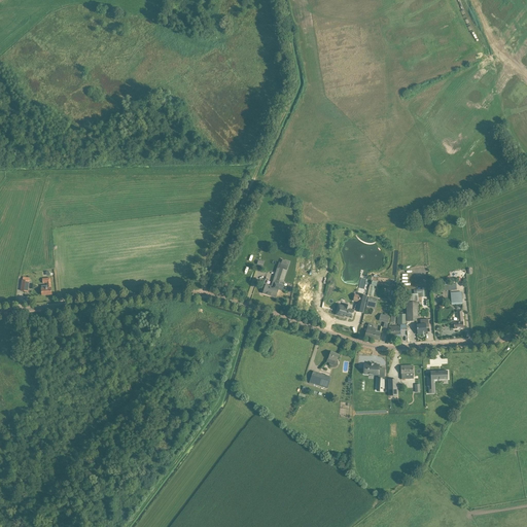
[(264,286),(262,290),(264,291),(262,293),(264,293),(264,292),(272,295),(271,296),(276,297),(278,289),(282,290),(284,286),(283,286),(285,282),(283,282),(287,270),(289,261),(283,259),(280,268),(277,267),(273,279),(276,280),(280,281),(279,285),(275,283),(273,288),(266,285),(266,287),(264,286)]
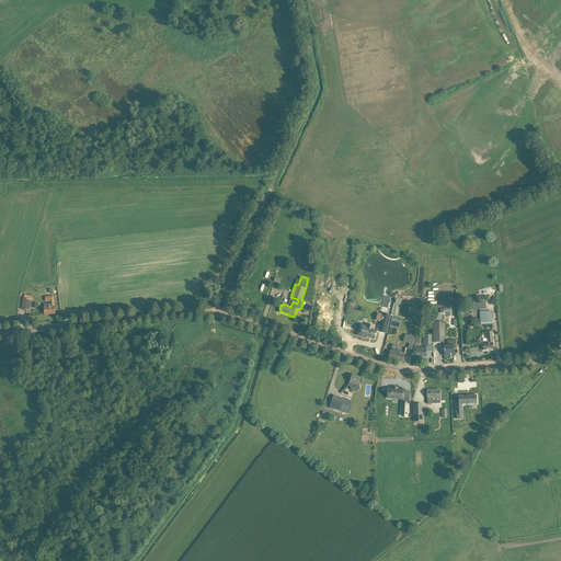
[(22,310),(30,311),(32,299),(31,299),(32,296),(25,295),(24,298),(23,298),(22,310)]
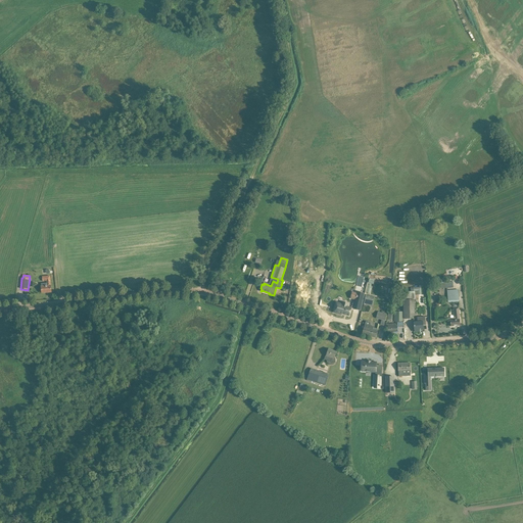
[(51,292),(51,287),(50,277),(42,277),(43,281),(47,281),(47,283),(41,283),(42,287),(42,293),(51,292)]
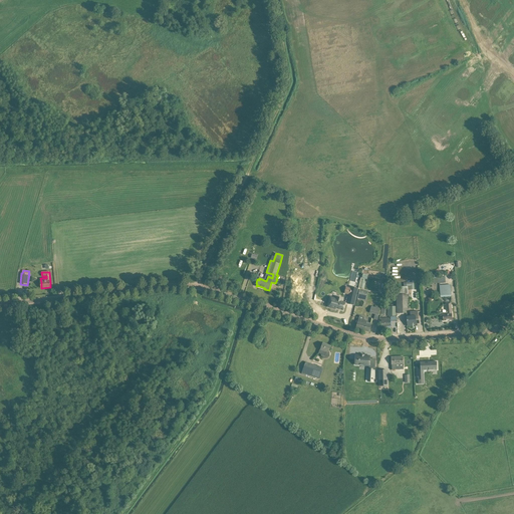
[(441,297),(452,296),(451,285),(440,286),(441,297)]
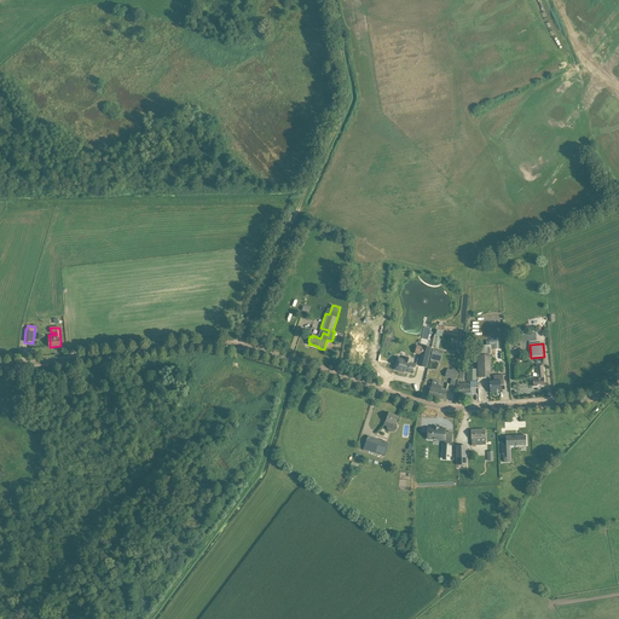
[(491,354),(491,345),(478,346),(479,377),(487,377),(487,374),(492,374),(492,368),(491,354)]
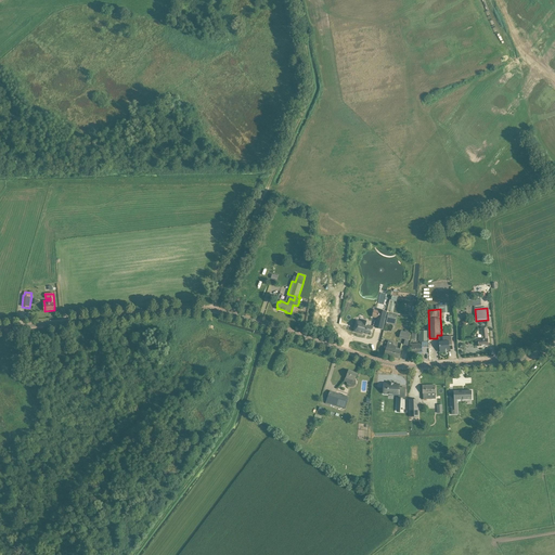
[(377,322),(375,327),(383,330),(384,323),(386,312),(379,310),(379,311),(378,318),(377,322)]
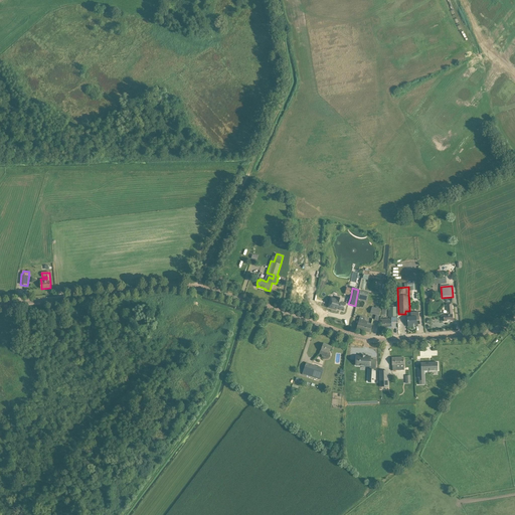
[(366,302),(367,297),(368,292),(360,291),(358,300),(366,302)]
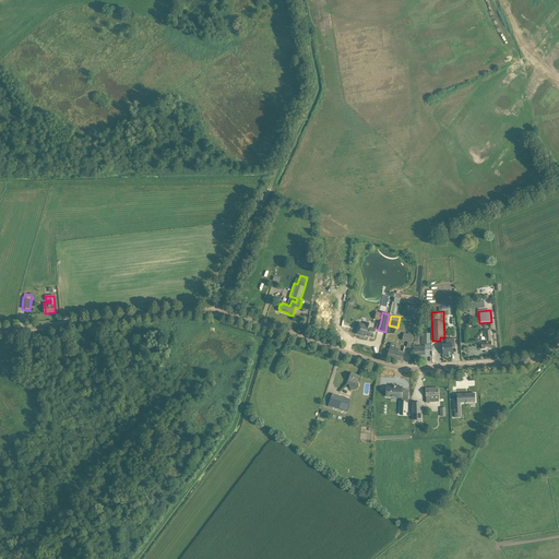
[(359,323),(356,334),(365,336),(366,335),(373,337),(376,329),(371,328),(372,324),(366,323),(366,325),(359,323)]
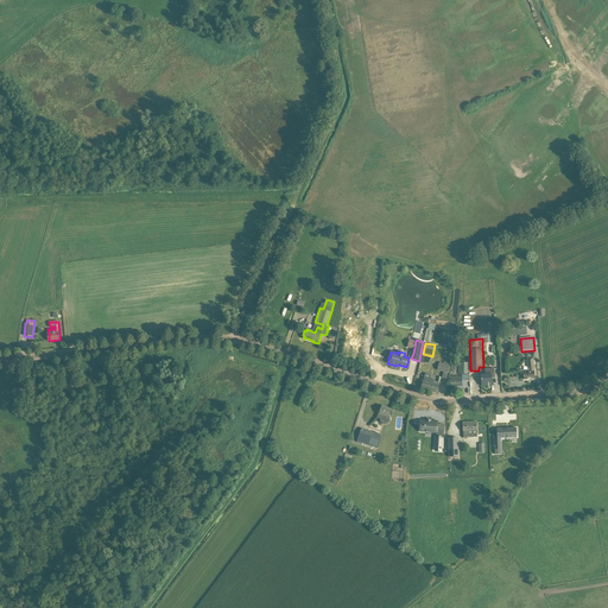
[(536,379),(534,373),(533,360),(536,360),(534,358),(527,359),(529,368),(530,368),(530,371),(520,371),(520,377),(524,377),(524,380),(536,379)]
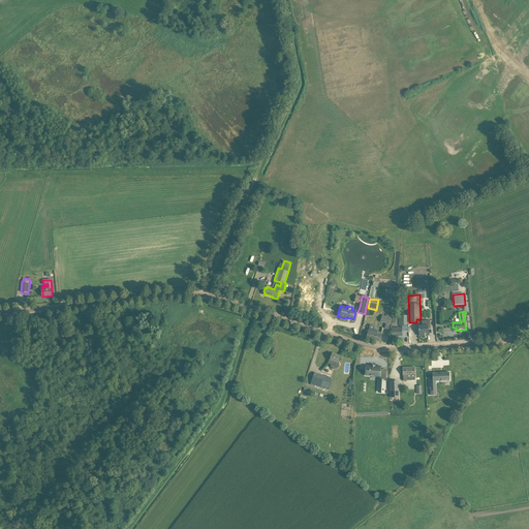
[(408,325),(408,315),(399,315),(399,324),(408,325)]
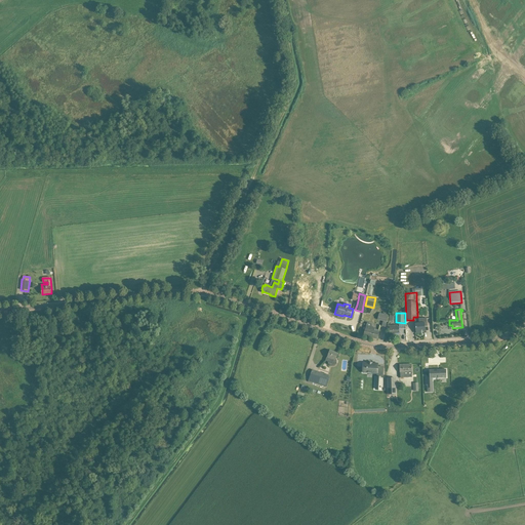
[(388,322),(389,315),(379,314),(378,320),(388,322)]
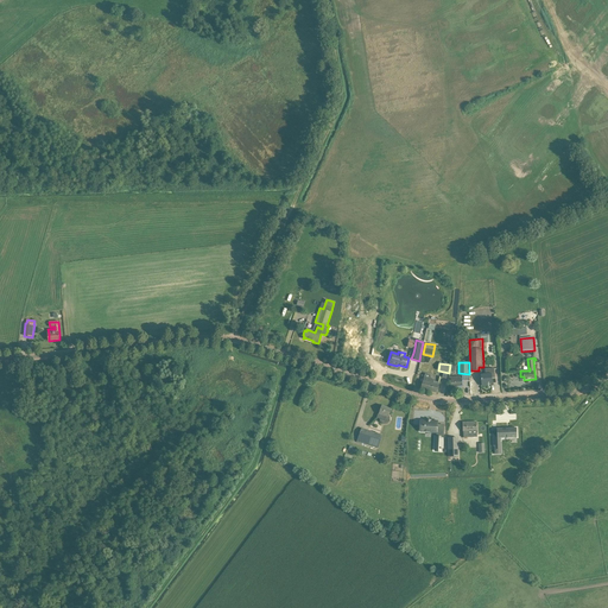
[(487,374),(481,375),(482,384),(482,386),(488,386),(488,384),(492,382),(492,377),(491,374),(491,369),(486,369),(487,374)]
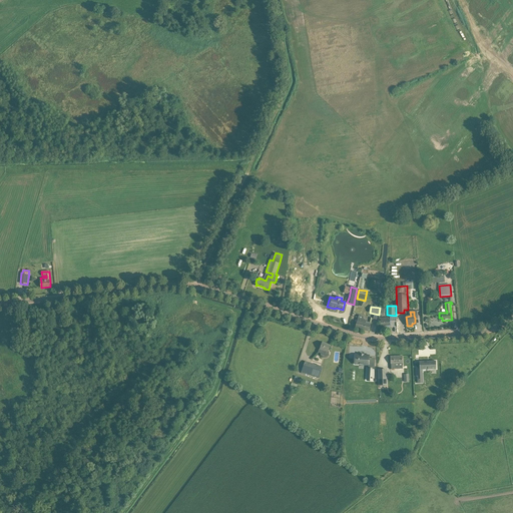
[(367,321),(364,320),(364,317),(359,316),(358,319),(357,323),(356,328),(369,331),(371,323),(367,322),(367,321)]
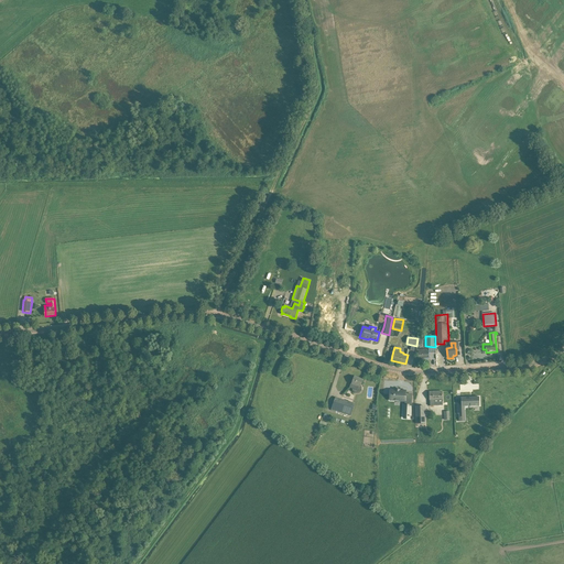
[(427,350),(427,349),(424,349),(419,349),(419,358),(429,358),(429,350),(427,350)]
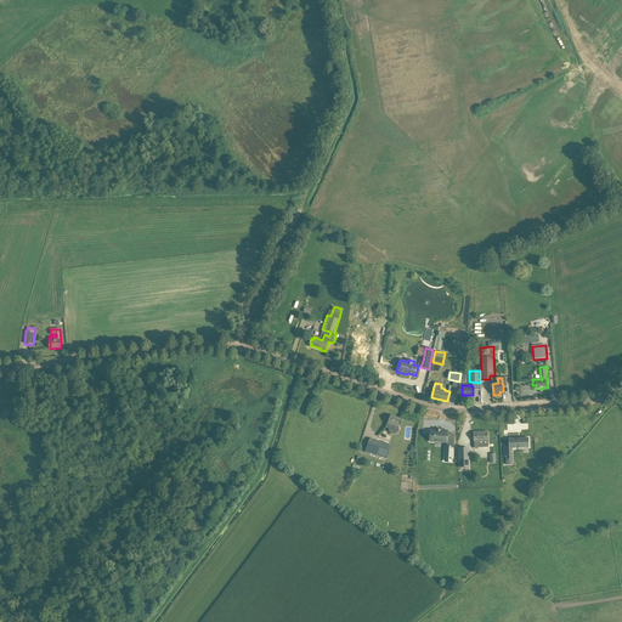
[(397,427),(399,424),(400,419),(391,416),(388,423),(385,428),(394,430),(395,427),(397,427)]
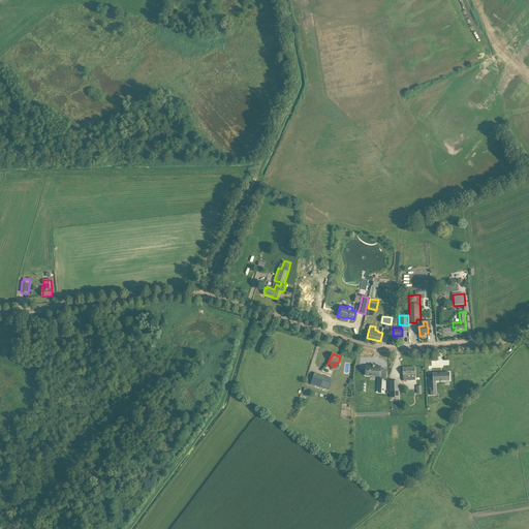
[(366,366),(366,375),(380,376),(379,387),(384,389),(384,380),(385,380),(386,374),(380,374),(380,369),(380,367),(374,367),(374,366),(371,366),(366,366)]
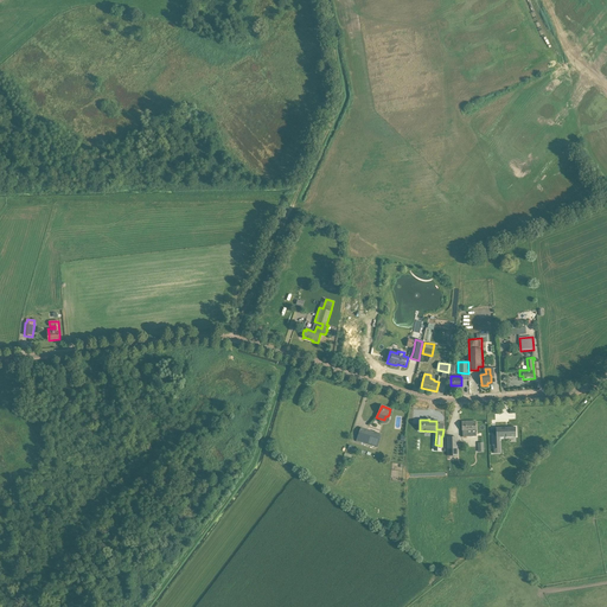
[(477,436),(477,427),(475,421),(462,422),(462,438),(477,436)]
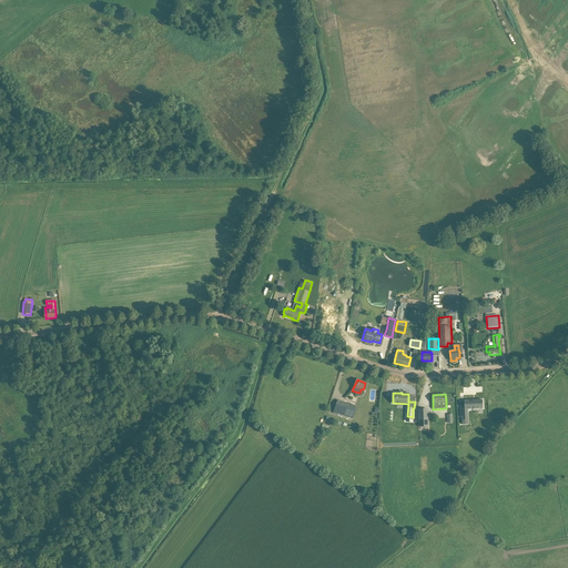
[(463,417),(463,421),(464,421),(465,421),(466,421),(465,413),(468,413),(467,409),(483,408),(483,399),(465,401),(465,402),(460,402),(462,417),(463,417)]
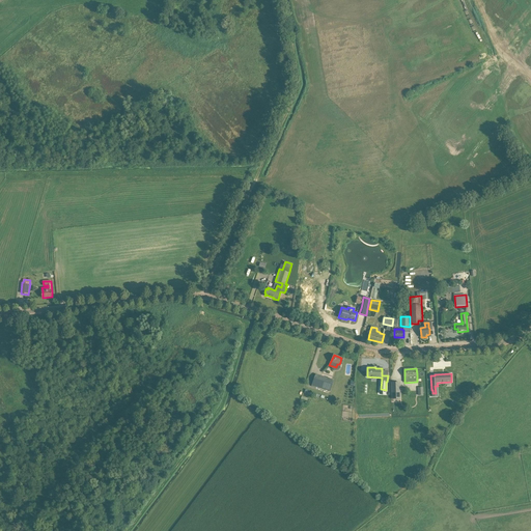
[(333,381),(315,374),(312,385),(325,389),(326,386),(331,388),(333,381)]
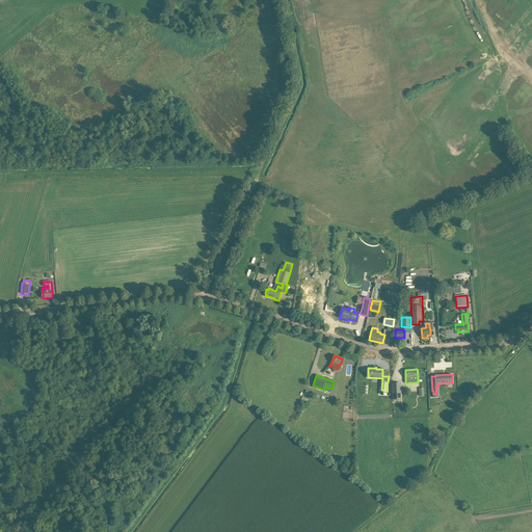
[(393,400),(401,400),(401,382),(392,383),(393,400)]
